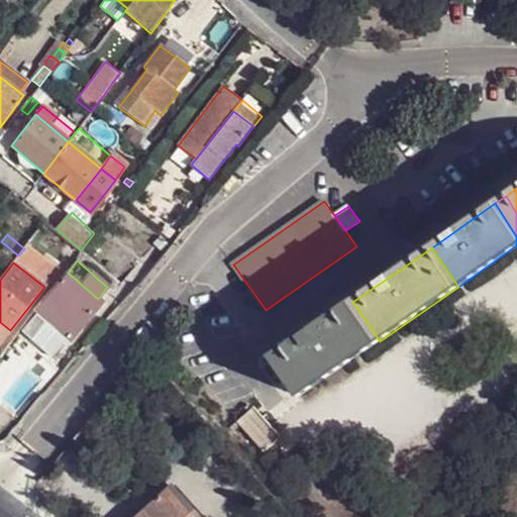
[(70,341),(102,302),(98,299),(68,273),(35,311),(46,321),(70,341)]
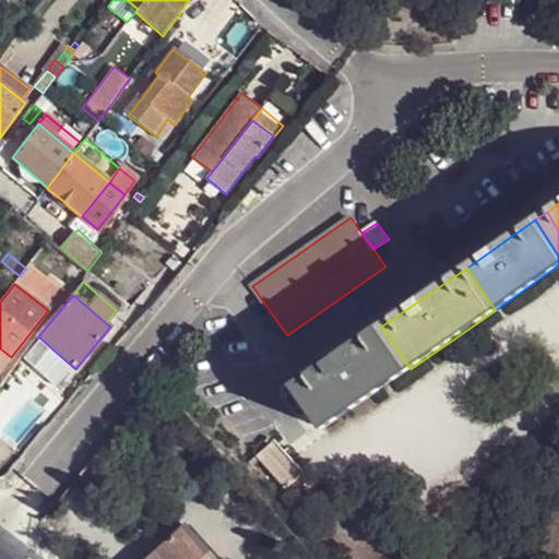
[(411,369),(381,326),(295,385),(325,427),(411,369)]
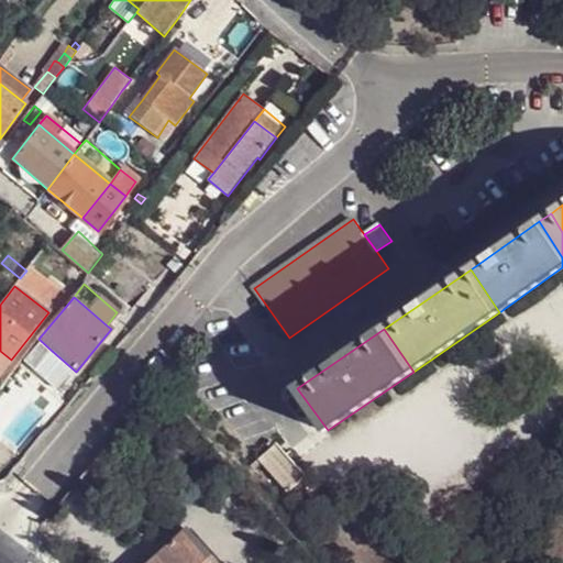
[(76,372),(51,350),(35,368),(61,390),(76,372)]
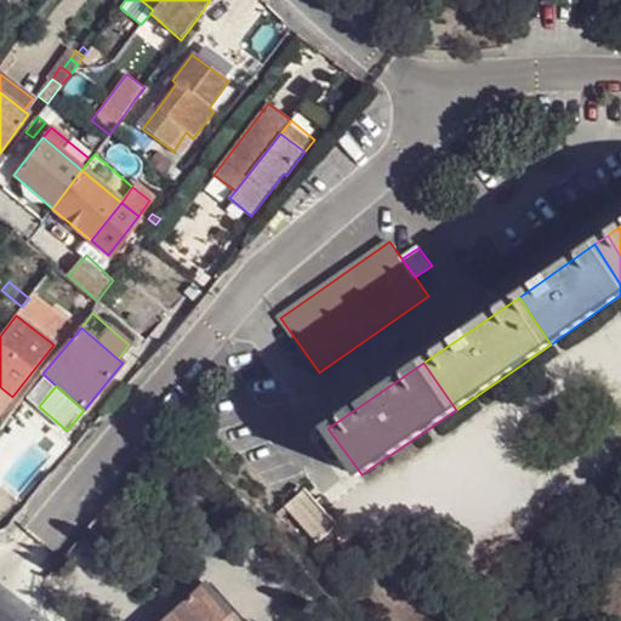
[(0,387),(0,408),(4,410),(12,397),(0,387)]
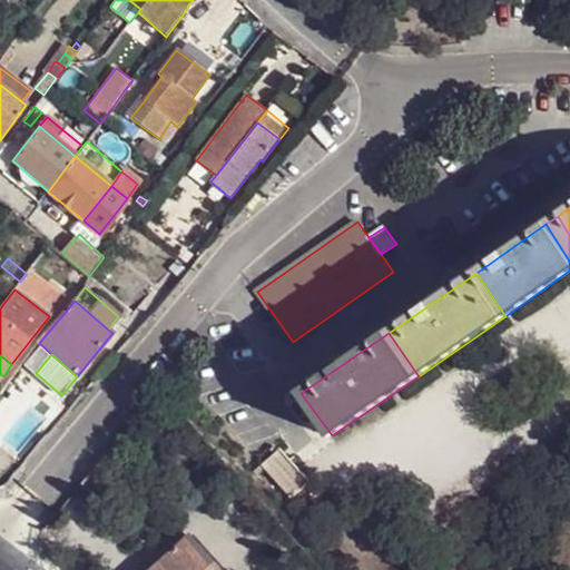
[(26,461),(48,434),(31,420),(9,446),(26,461)]
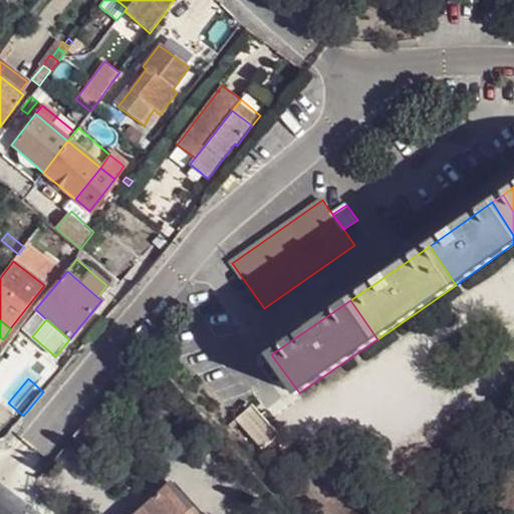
[(263,452),(281,436),(253,405),(235,420),(263,452)]
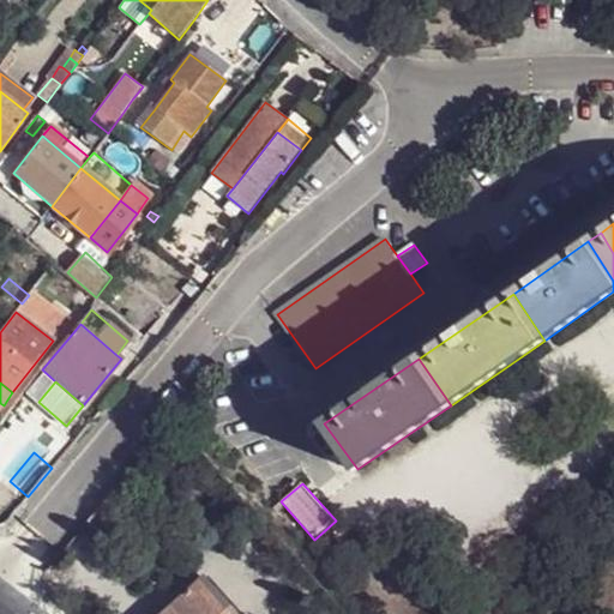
[(172,613),(235,613),(208,582),(172,613)]
